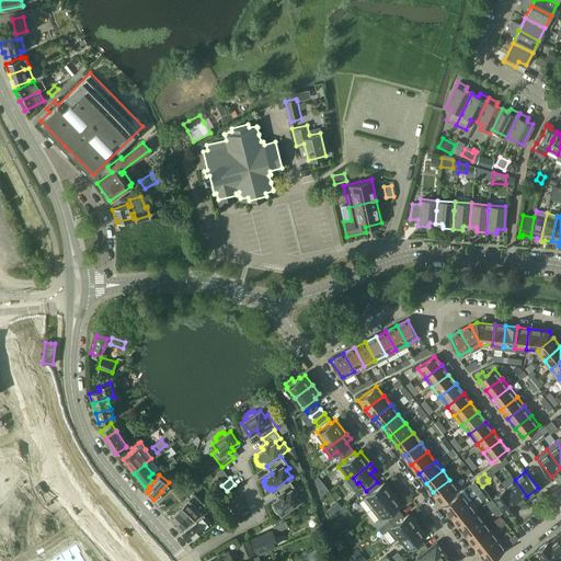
[(273,504),(272,504),(272,506),(272,507),(273,508),(274,511),(275,512),(276,512),(277,513),(278,513),(279,512),(281,514),(300,501),(295,494),(298,492),(288,479),(274,489),(279,496),(273,502),(274,503),(273,504)]
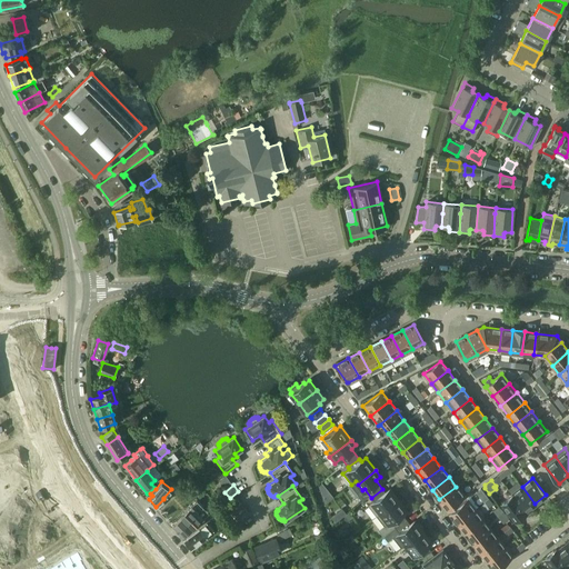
[(456,487),(439,499),(447,509),(463,496),(456,487)]
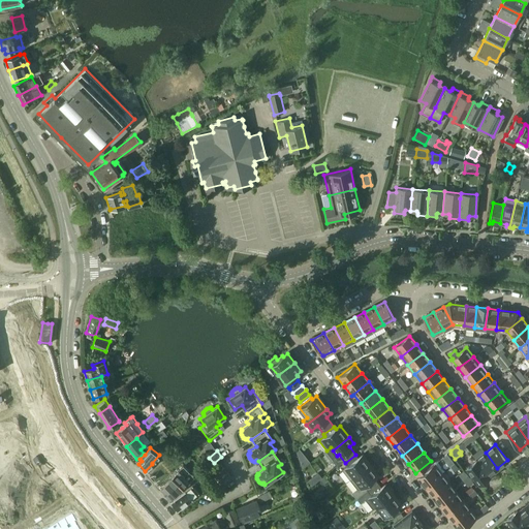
[(475,460),(489,476),(490,476),(489,474),(497,468),(486,453),(475,460)]
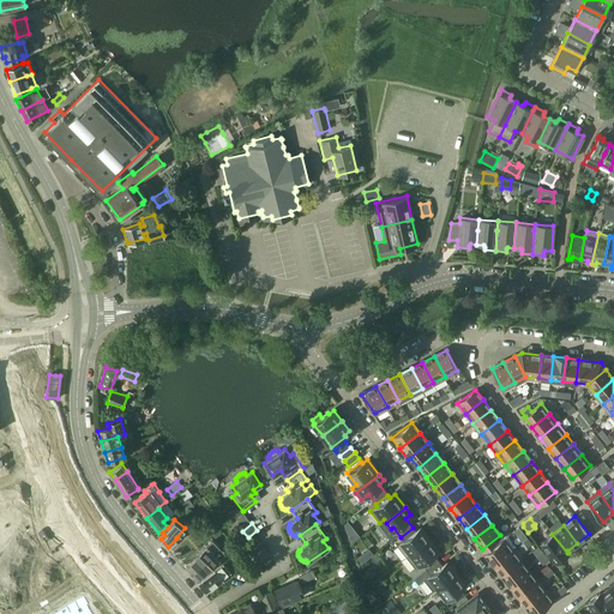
[(527,537),(519,527),(513,531),(522,541),(523,541),(527,537)]
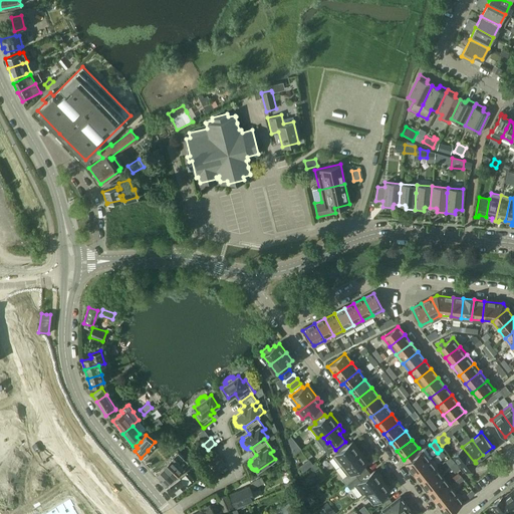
[(343,463),(344,465),(360,452),(352,442),(348,445),(345,442),(335,450),(337,452),(331,456),(339,466),(343,463)]
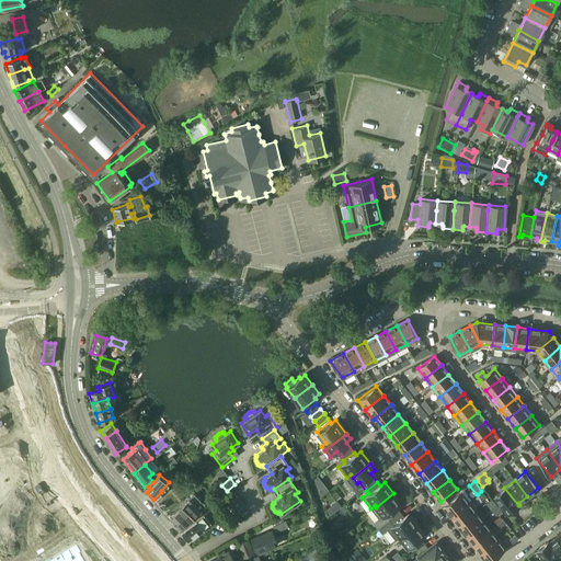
[(494,495),(508,513),(518,505),(504,488),(494,495)]
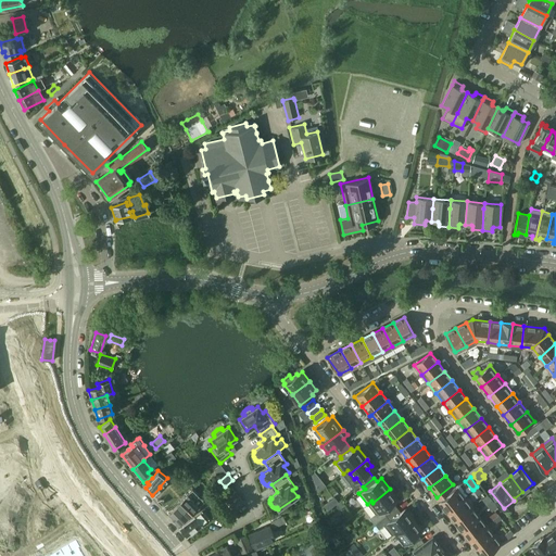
[(225,502),(236,492),(230,487),(220,496),(225,502)]
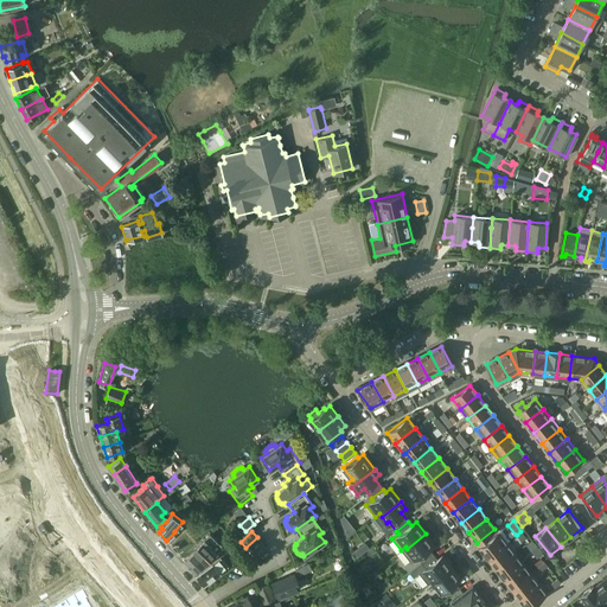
[(426,534),(407,549),(414,558),(416,556),(422,563),(434,554),(427,547),(433,542),(426,534)]
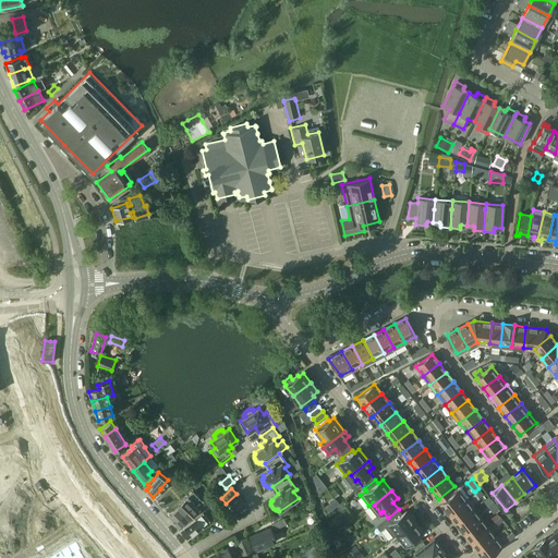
[(458,490),(441,502),(448,512),(464,499),(458,490)]
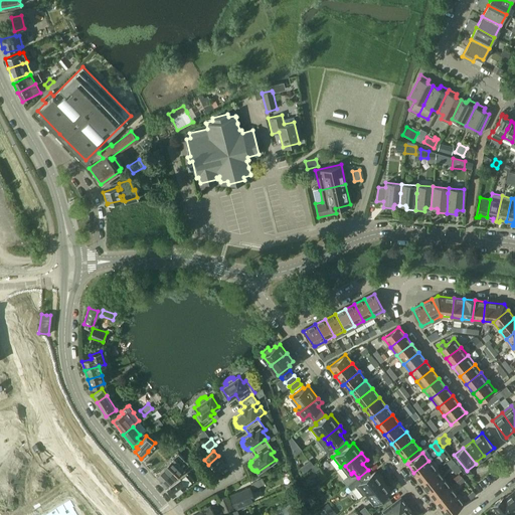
[(212,470),(222,461),(218,456),(208,465),(212,470)]
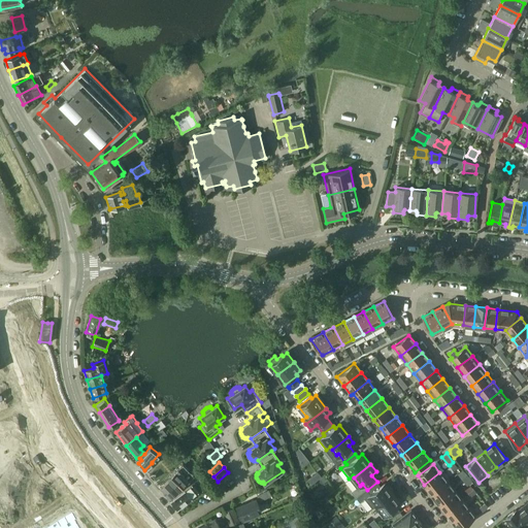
[(168,480),(161,487),(160,488),(164,493),(184,474),(178,468),(167,479),(168,480)]
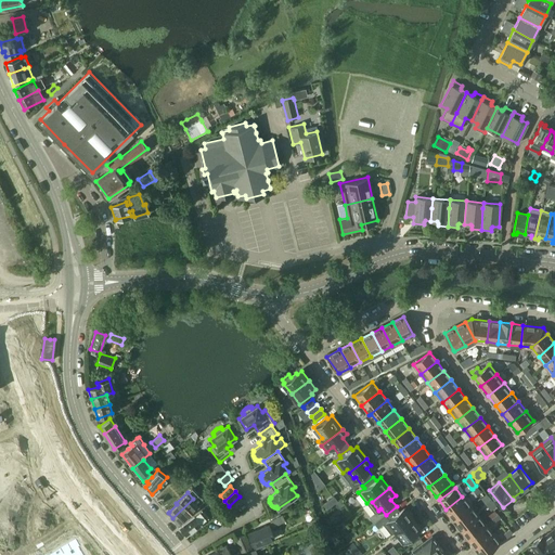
[(240,497),(229,506),(233,511),(244,502),(240,497)]
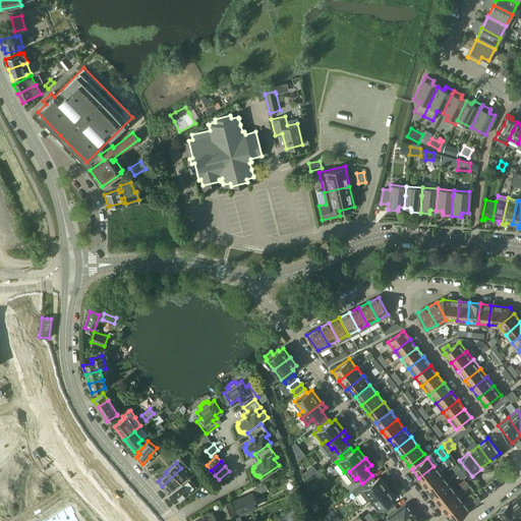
[(433,466),(418,478),(425,486),(441,475),(433,466)]
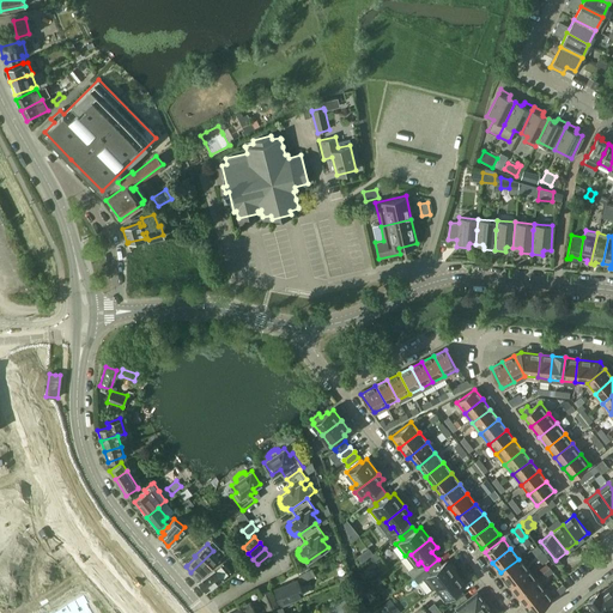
[(213,551),(190,572),(196,578),(207,569),(219,558),(213,551)]
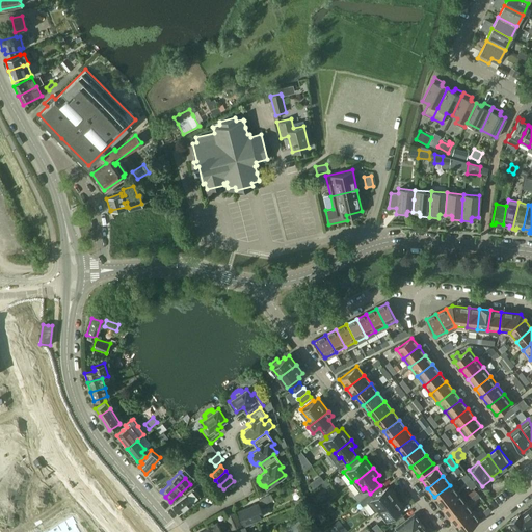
[(330,483),(327,479),(322,482),(326,487),(330,483)]
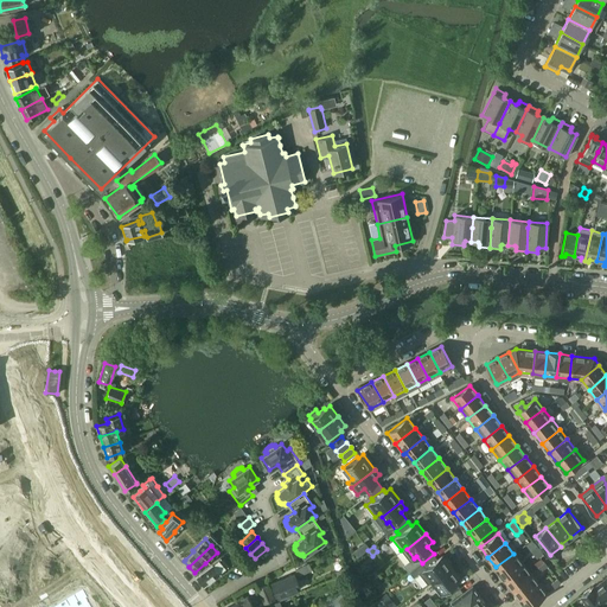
[(432,581),(433,581),(452,567),(442,556),(438,560),(434,554),(422,563),(425,568),(419,573),(427,585),(432,581)]
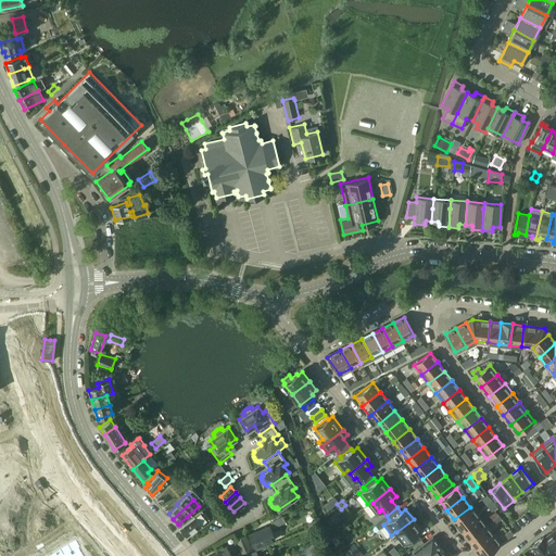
[(470,507),(454,519),(462,529),(478,516),(470,507)]
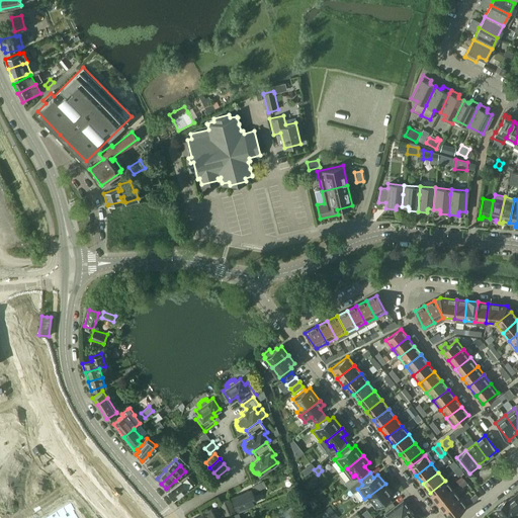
[(168,493),(174,500),(194,483),(188,476),(168,493)]
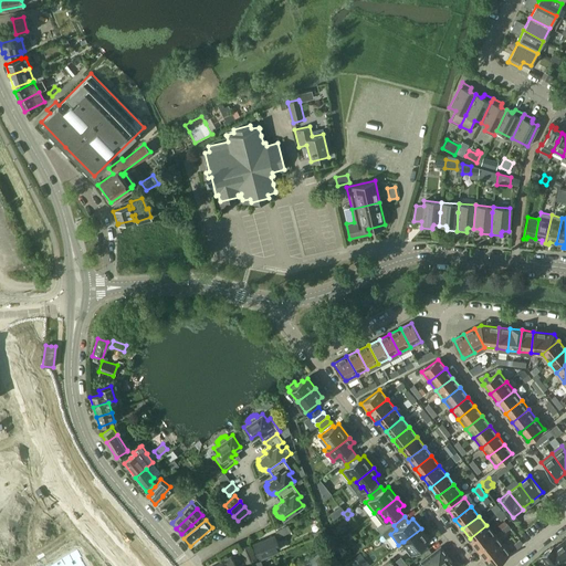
[(275,532),(279,537),(291,531),(287,525),(275,532)]
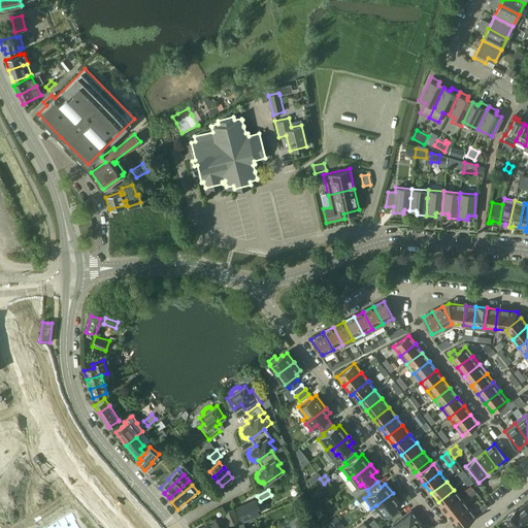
[(454,490),(438,502),(446,510),(461,499),(454,490)]
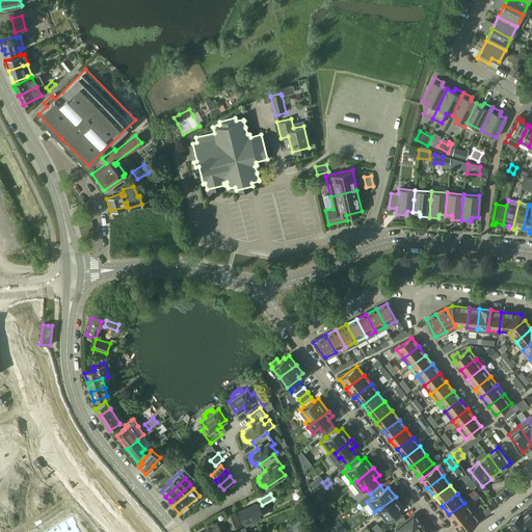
[(396,497),(379,509),(387,520),(389,517),(392,523),(402,514),(398,508),(402,505),(396,497)]
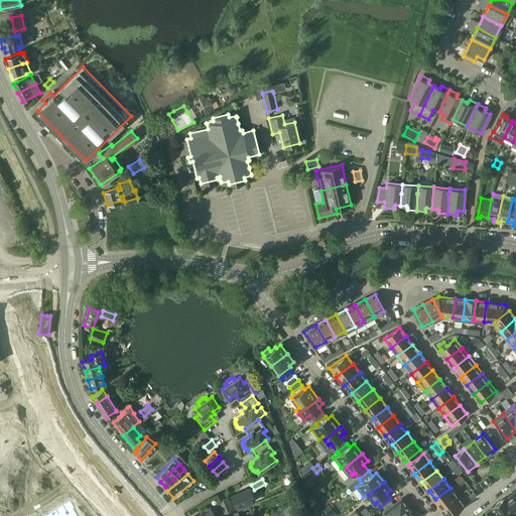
[(450,488),(435,499),(441,508),(457,497),(450,488)]
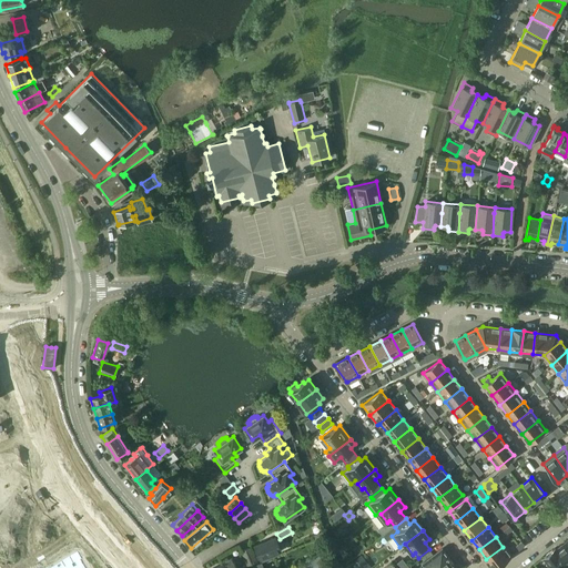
[(253,547),(259,560),(281,550),(275,538),(253,547)]
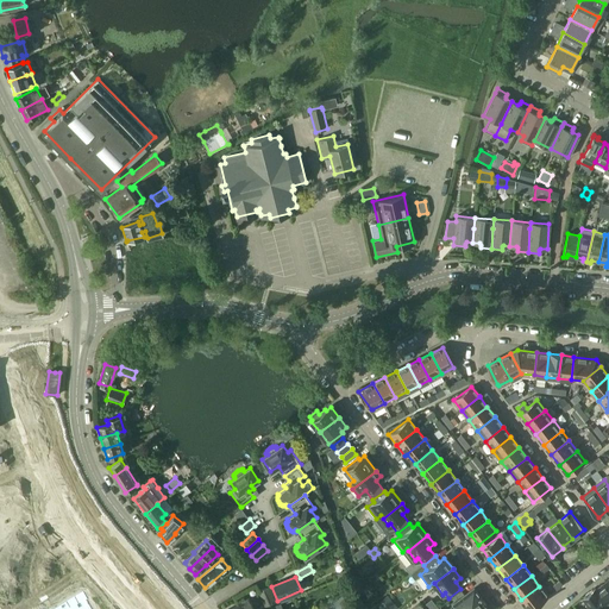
[(73,579),(37,603),(39,608),(71,608),(87,600),(73,579)]
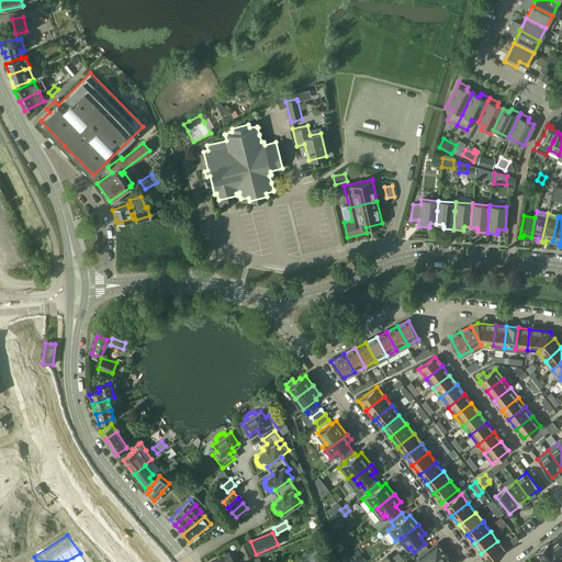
[(513,543),(513,544),(519,539),(516,535),(515,536),(509,540),(513,543)]
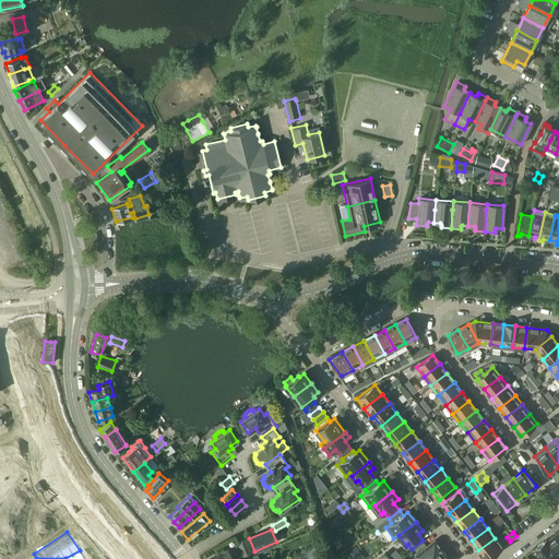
[(545,539),(558,558),(558,557),(558,536),(556,533),(547,540),(546,539),(545,539)]
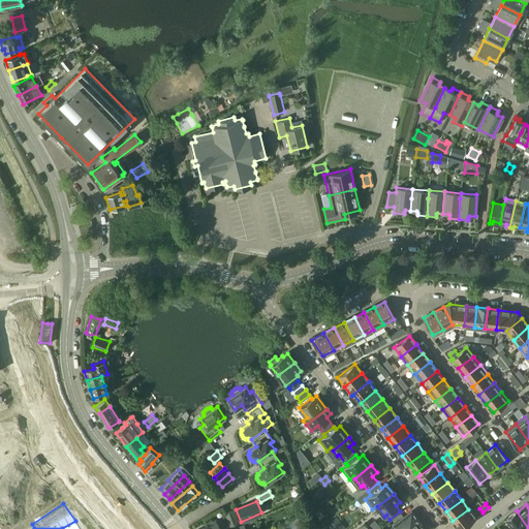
[(268,518),(281,511),(280,508),(267,515),(268,518)]
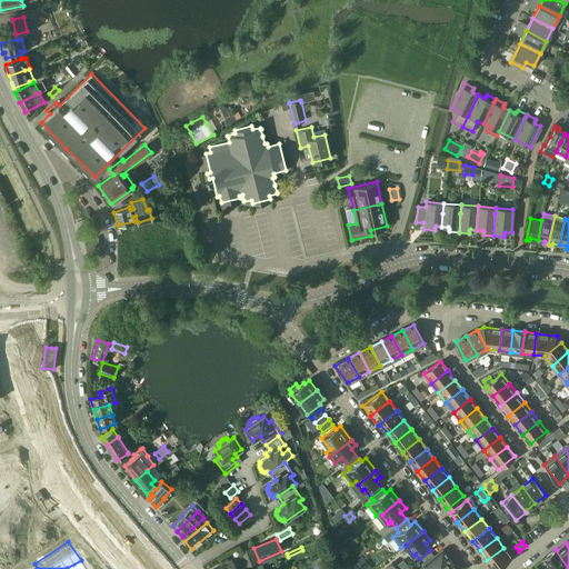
[(257,562),(250,548),(241,552),(247,567),(257,562)]
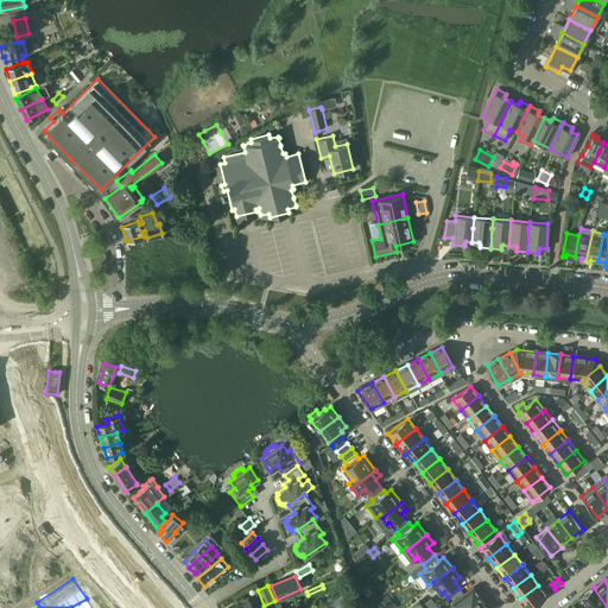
[(474,586),(451,603),(454,607),(480,607),(485,605),(485,603),(480,596),(481,595),(474,586)]
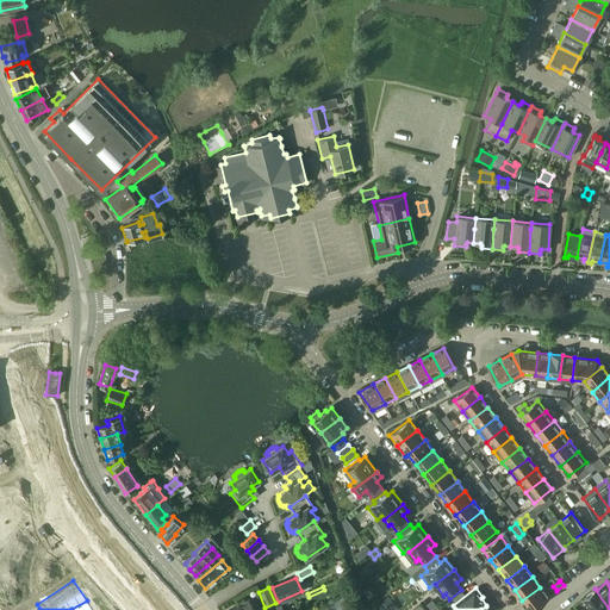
[(540,587),(522,601),(529,609),(531,609),(548,597),(540,587)]
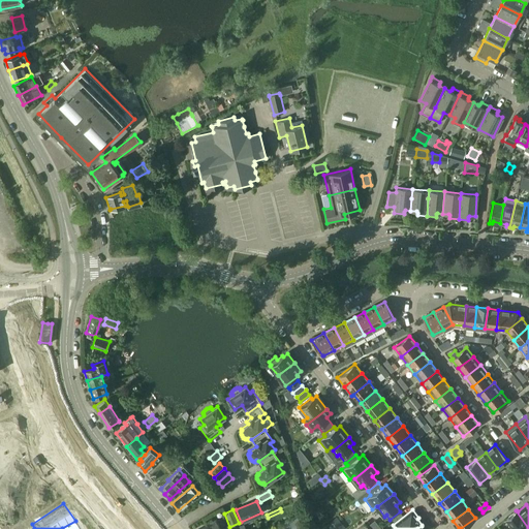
[(510,524),(515,528),(527,528),(528,528),(516,510),(506,518),(510,524)]
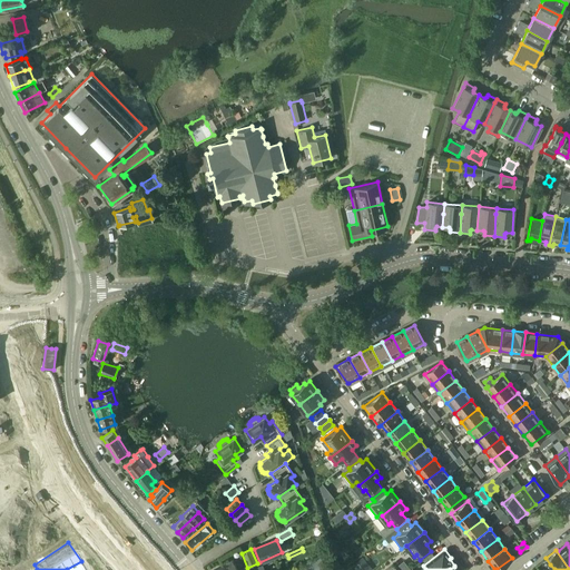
[(362,557),(352,566),(355,569),(370,569),(372,569),(362,557)]
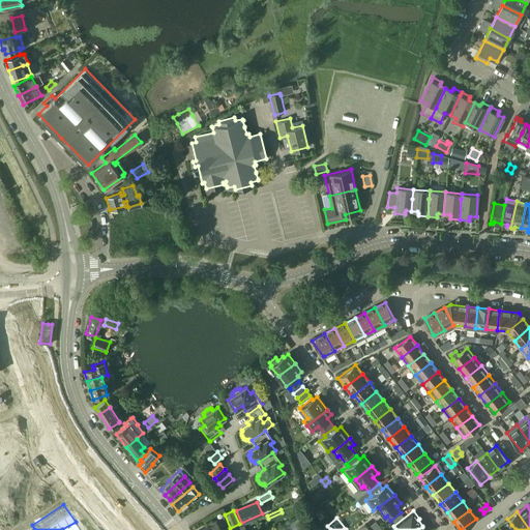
[(219,529),(215,520),(211,522),(211,521),(206,524),(207,527),(199,529),(219,529)]
